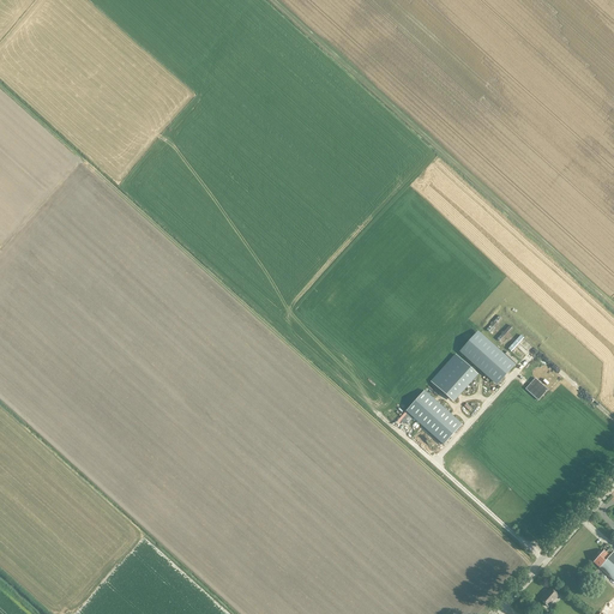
[(489,331),(501,318),(499,315),(487,329),(489,331)]
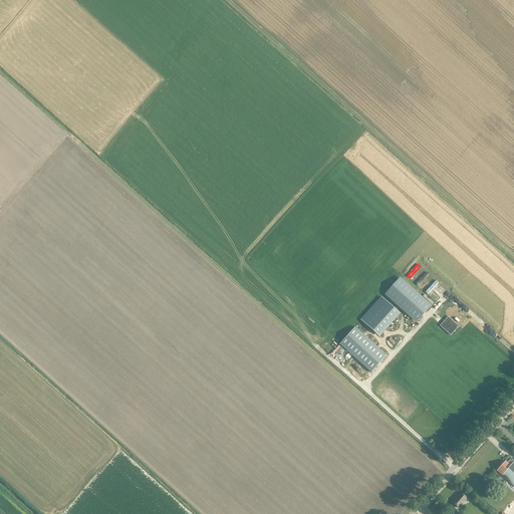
[(419,285),(429,273),(427,272),(417,283),(419,285)]
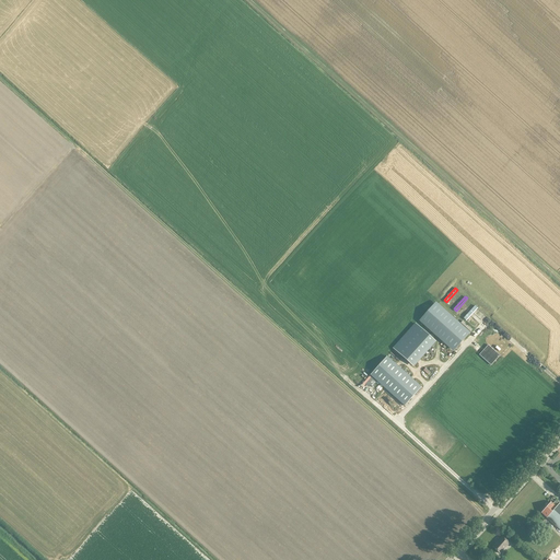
[(470,333),(436,302),(419,321),(453,352),(470,333)]
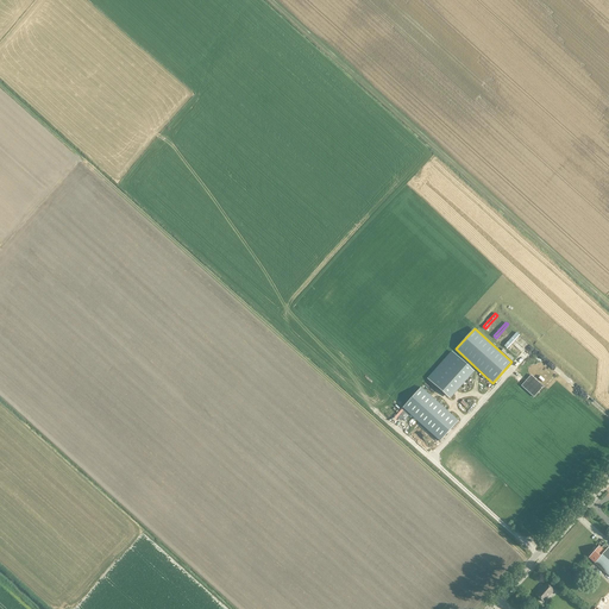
[(508,349),(520,336),(516,332),(504,346),(508,349)]
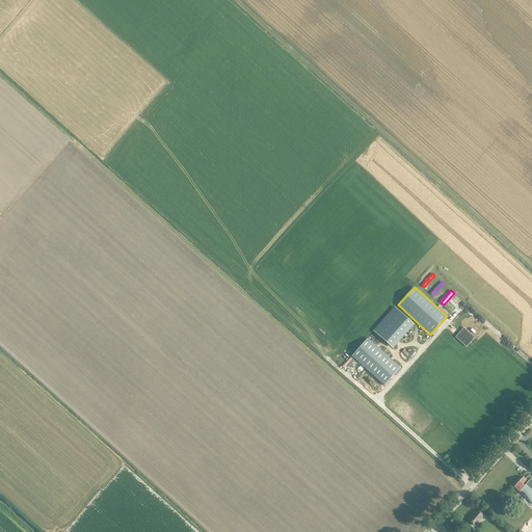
[(411,322),(396,308),(374,331),(390,346),(411,322)]
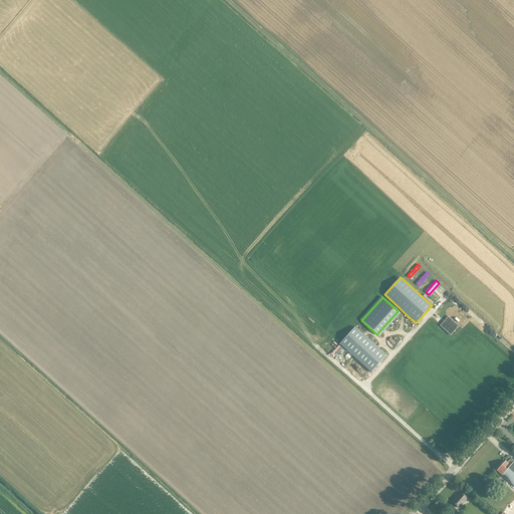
[(455,331),(462,323),(453,315),(446,323),(455,331)]
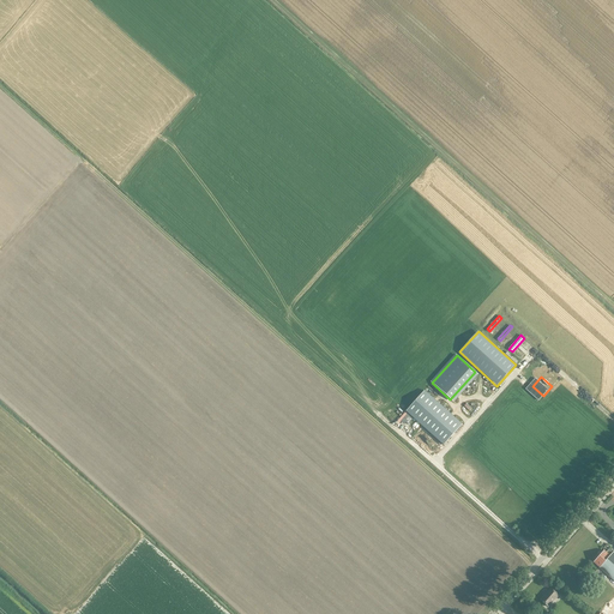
[(462,425),(425,391),(405,411),(444,445),(462,425)]
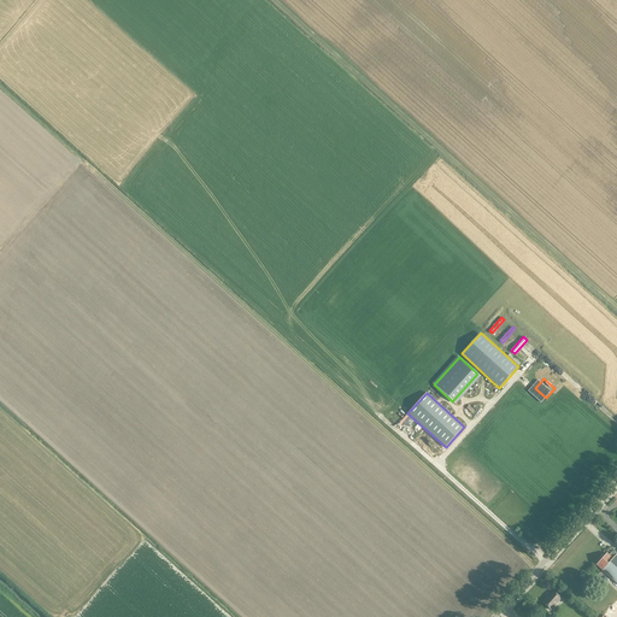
[(598,563),(607,552),(605,550),(595,562),(598,563)]
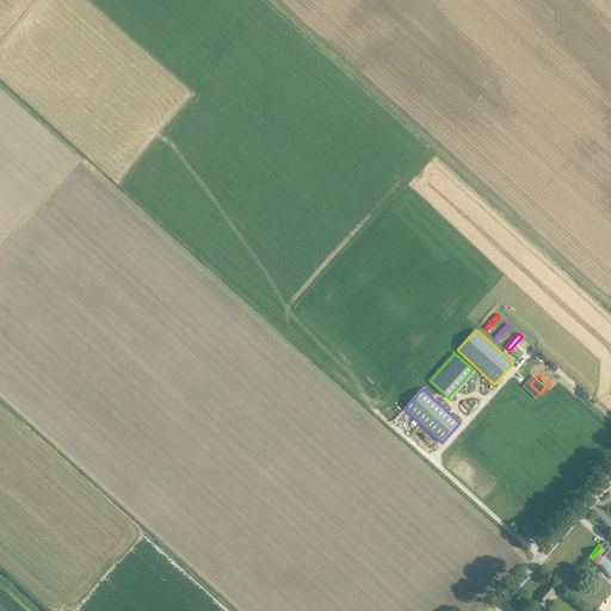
[(600,549),(598,553),(610,563),(610,550),(610,549),(610,550),(606,547),(603,550),(600,549)]
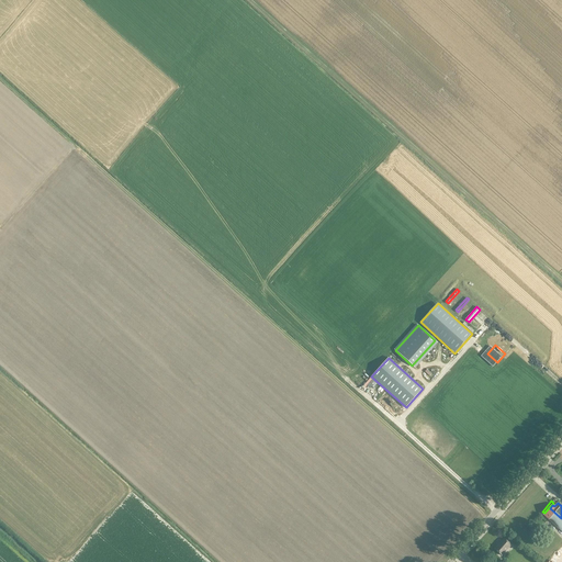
[(561,518),(550,508),(543,515),(561,531),(561,518)]
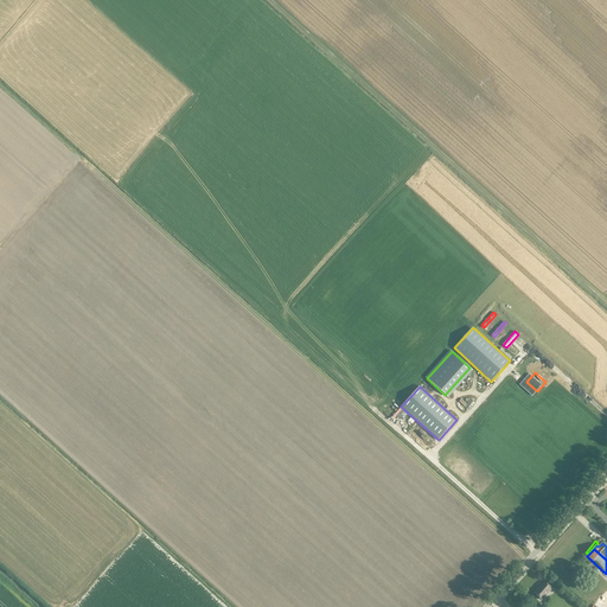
[(555,590),(557,588),(550,582),(548,585),(544,582),(534,593),(542,600),(553,588),(555,590)]
